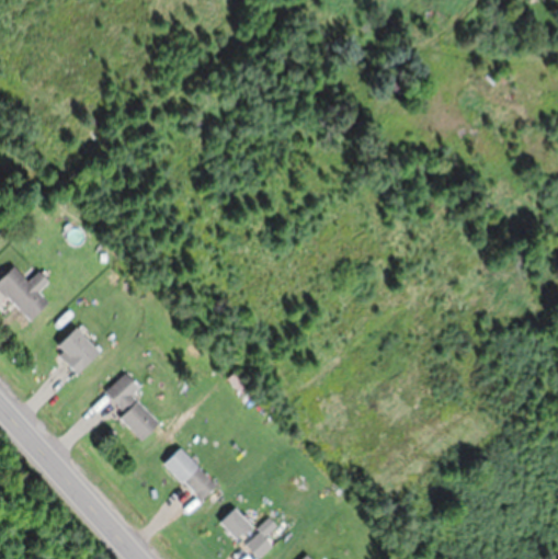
[(47,304),(36,292),(47,282),(37,272),(26,282),(12,266),(0,277),(0,291),(27,321),(47,304)]
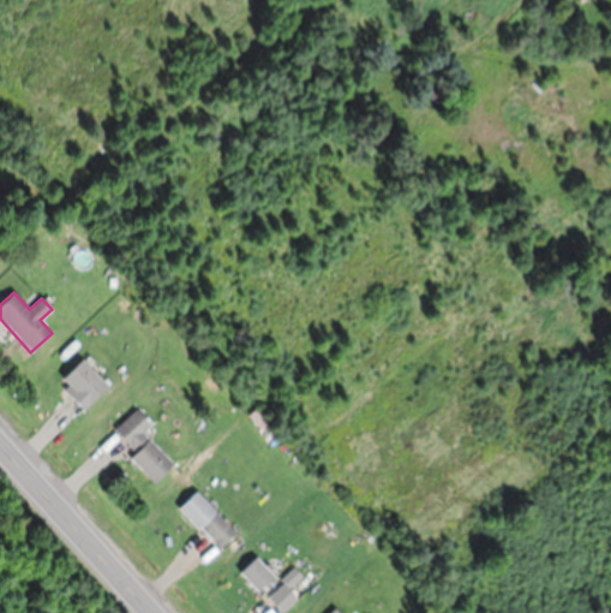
[(83,411),(107,388),(81,361),(57,382),(83,411)]
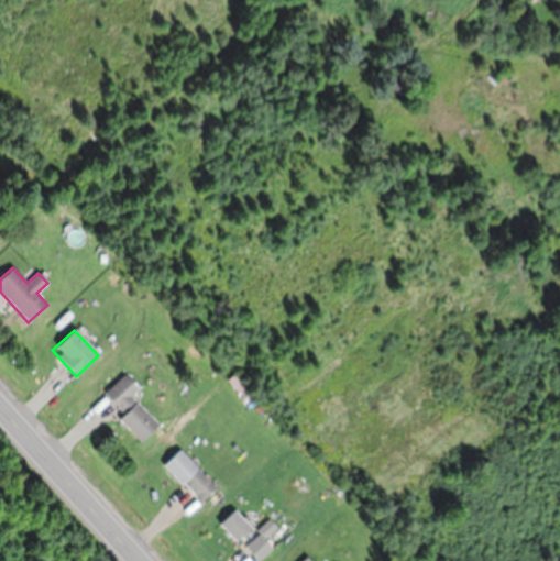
[(142,442),(158,427),(132,398),(139,392),(124,376),(101,397),(142,442)]
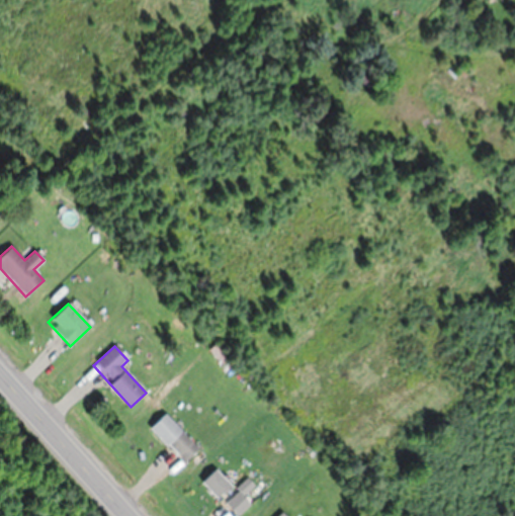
[(195,441),(183,454),(173,443),(172,442),(169,445),(153,428),(168,413),(195,441)]
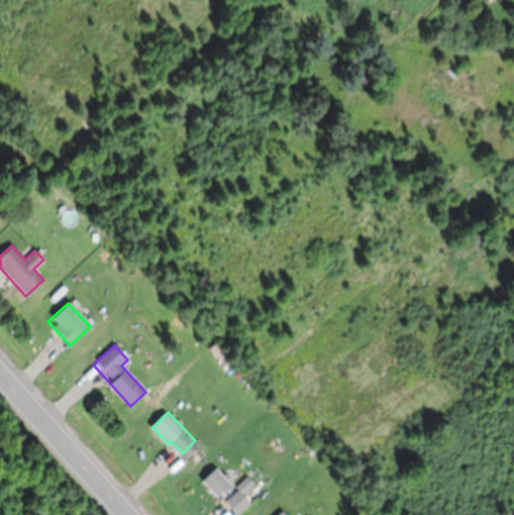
[(219,496),(205,481),(219,468),(225,475),(228,473),(234,481),(232,483),(235,486),(225,495),(223,492),(219,496)]
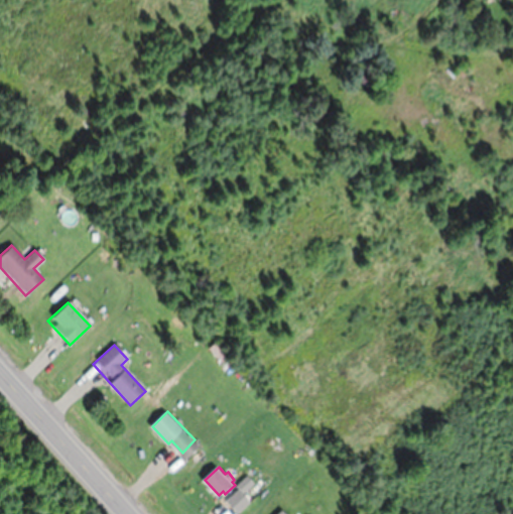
[(258,481),(254,475),(258,471),(263,477),(258,481)]
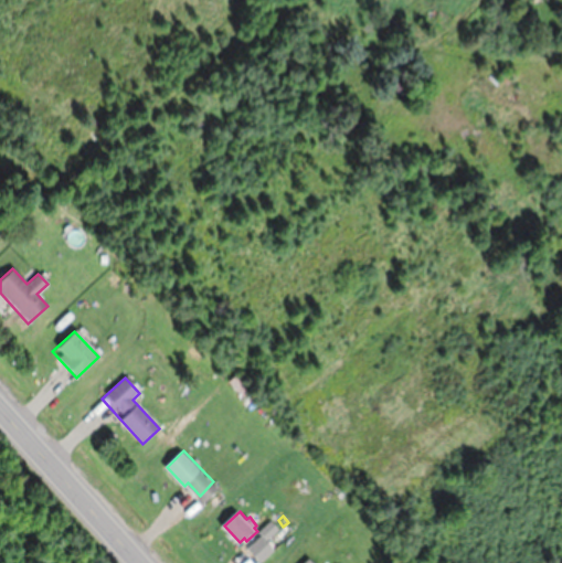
[(273,520),(282,530),(269,541),(268,540),(262,532),(261,531),(273,520)]
